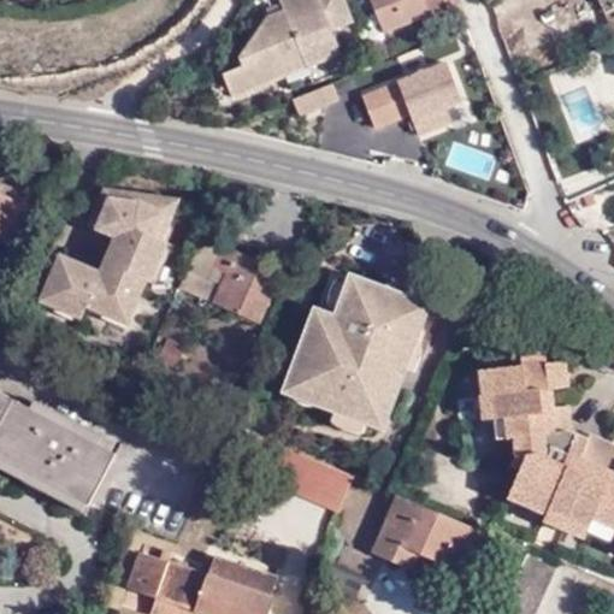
[(353,19),(344,0),(277,0),(282,10),(265,17),(237,59),(240,66),(220,74),(230,98),(231,98),(341,53),(331,29),(342,24),(353,19)]
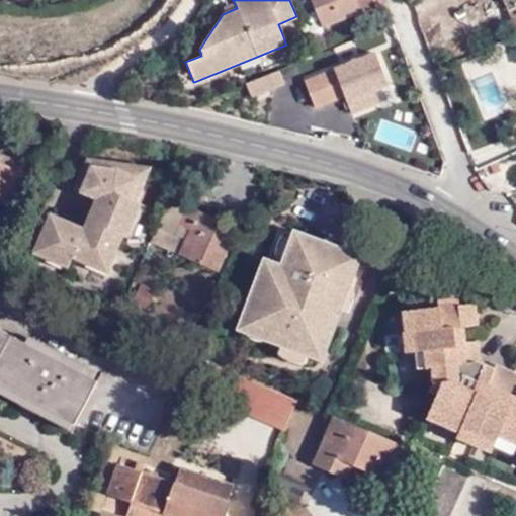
[(359,13),(384,4),(383,0),(310,0),(321,26),(358,11),(359,13)]
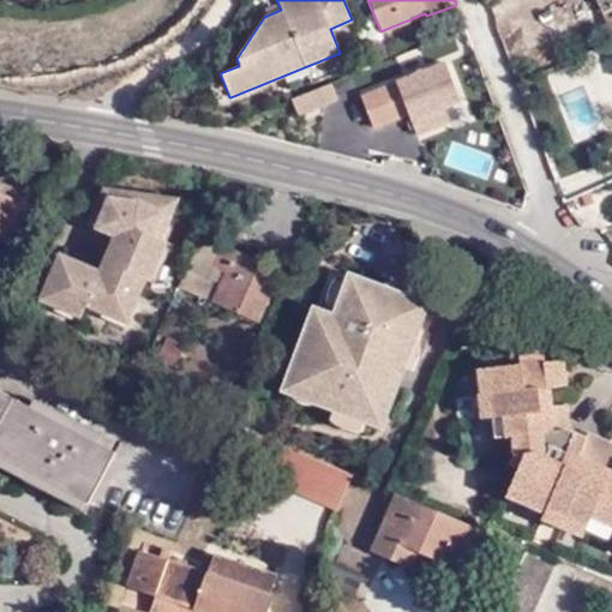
[(595,0),(601,13),(611,9),(611,0),(595,0)]
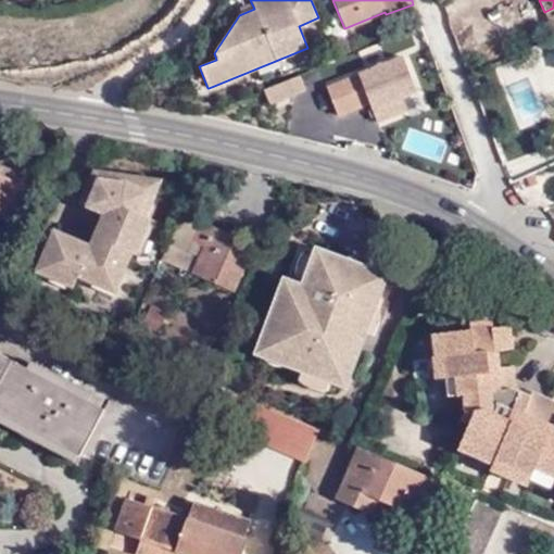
[(416,88),(403,55),(325,86),(336,115),(368,102),(376,122),(405,110),(400,96),(416,88)]
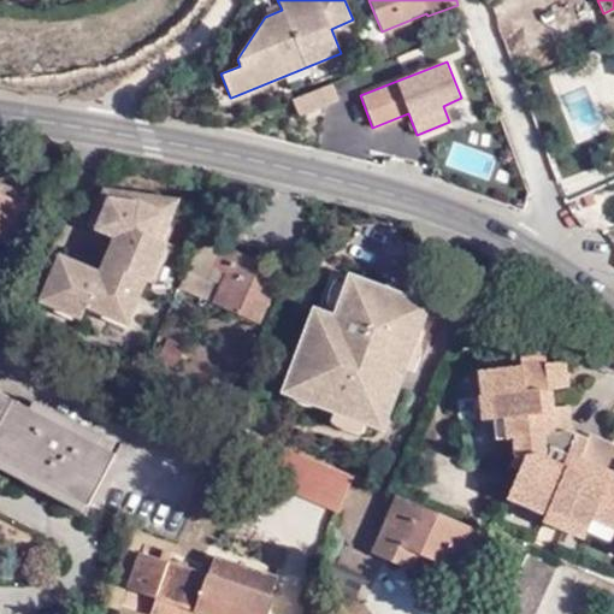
[(331,82),(290,99),(297,113),(337,98),(331,82)]
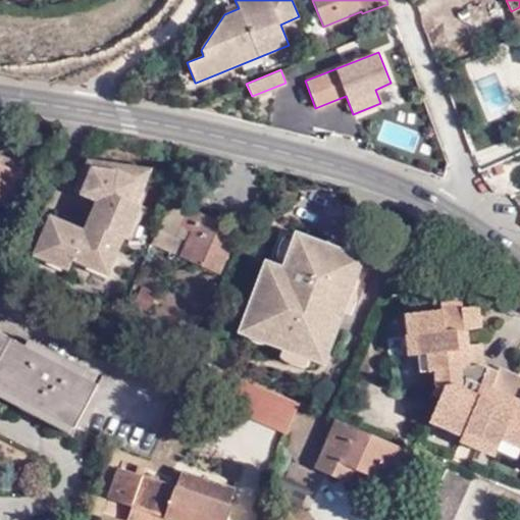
[(0,154),(0,163),(18,171),(21,163),(0,154)]
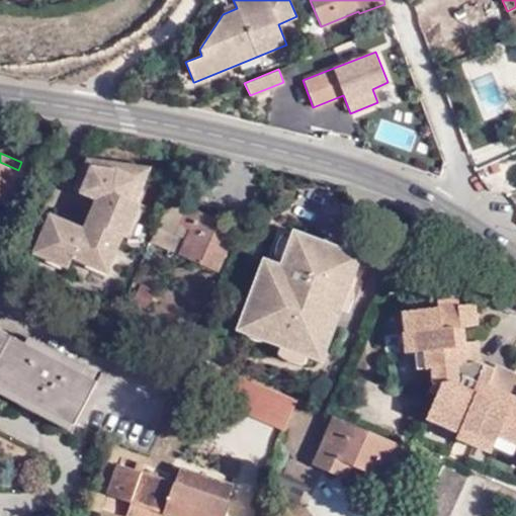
[(124,236),(139,201),(135,200),(150,166),(86,158),(74,188),(96,198),(83,228),(50,213),(33,251),(66,265),(70,255),(106,270),(120,235),(124,236)]
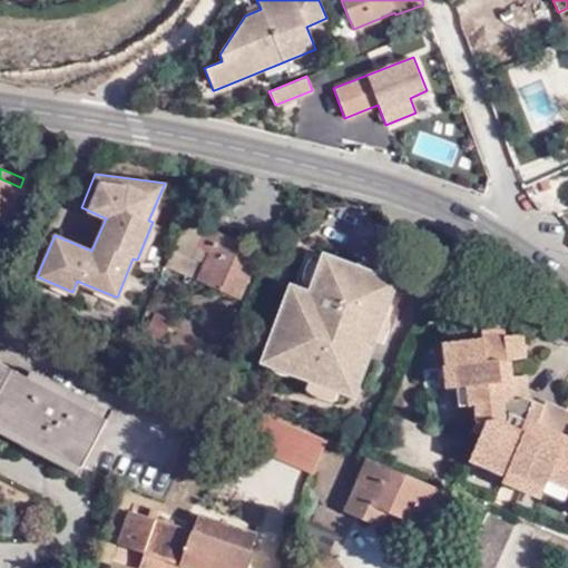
[(231,245),(234,238),(206,227),(193,256),(178,251),(172,267),(238,297),(256,256),(242,250),(231,245)]
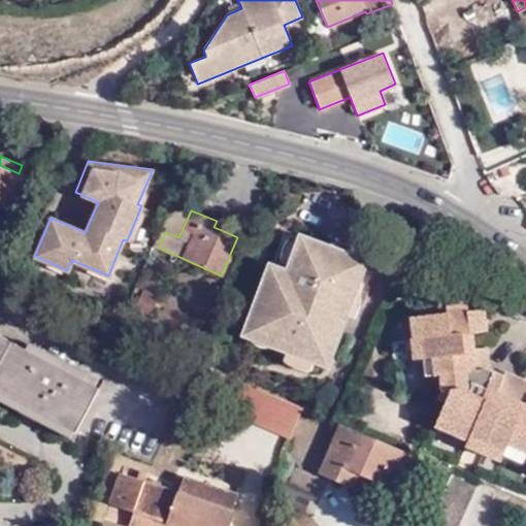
[(226,226),(217,221),(214,227),(224,231),(226,226)]
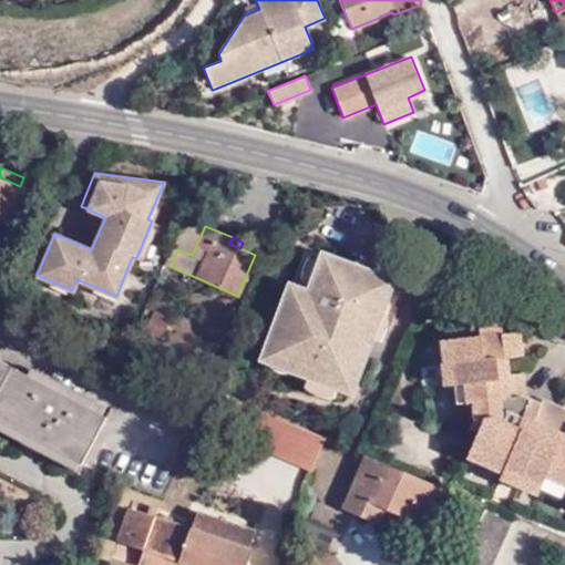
[(362,355),(390,280),(322,255),(308,293),(289,286),(266,349),(298,361),(295,369),(341,387),(355,351),(362,355)]
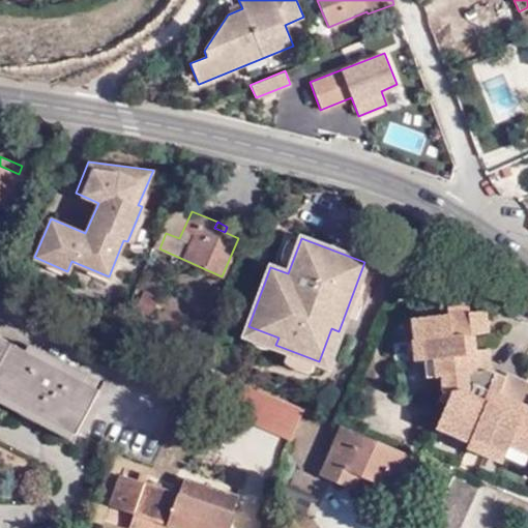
[(423,336),(421,338),(423,359),(432,358),(434,376),(434,377),(439,376),(442,391),(438,401),(444,404),(439,417),(453,423),(450,433),(468,441),(469,437),(488,445),(506,452),(509,445),(527,453),(527,405),(527,402),(527,382),(506,373),(505,377),(489,371),(486,347),(475,348),(475,351),(465,351),(463,334),(474,333),(488,332),(486,310),(468,312),(467,304),(446,306),(447,313),(420,316),(423,336)]
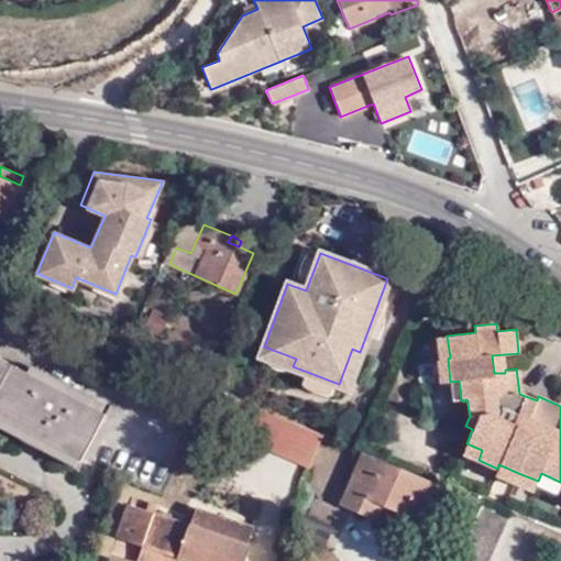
[(439,360),(448,359),(450,358),(447,336),(437,337),(439,360)]
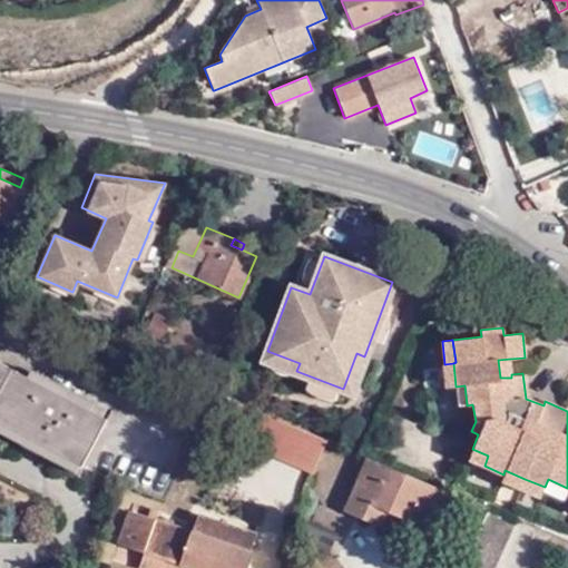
[(511,374),(510,359),(498,360),(500,378),(511,378),(511,374)]
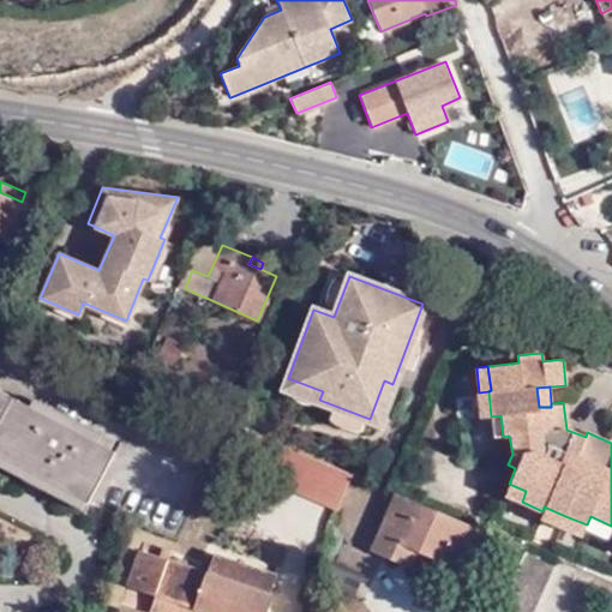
[(0,418),(12,397),(0,390),(0,418)]
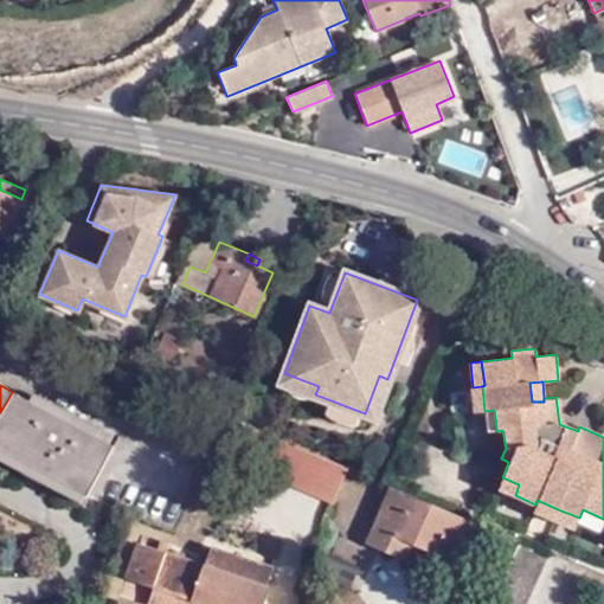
[(484,411),(482,386),(473,387),(470,387),(473,412),(484,411)]
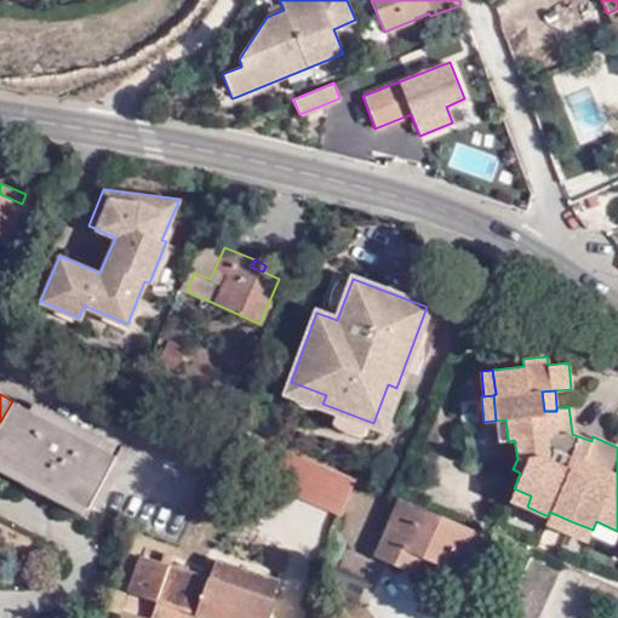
[(53,423),(12,401),(0,422),(0,461),(89,508),(115,457),(74,434),(78,427),(58,416),(53,423)]
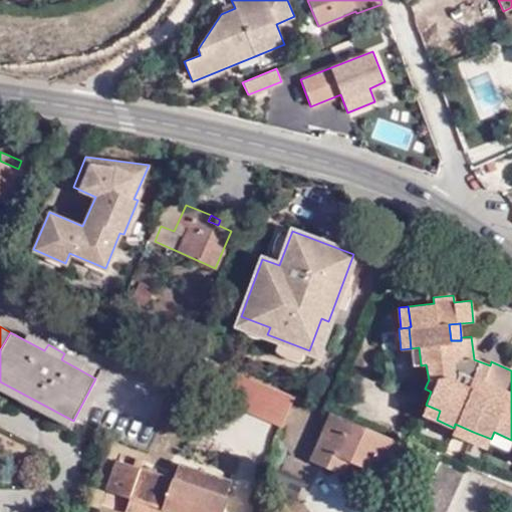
[(411,348),(413,365),(421,364),(419,347),(411,348)]
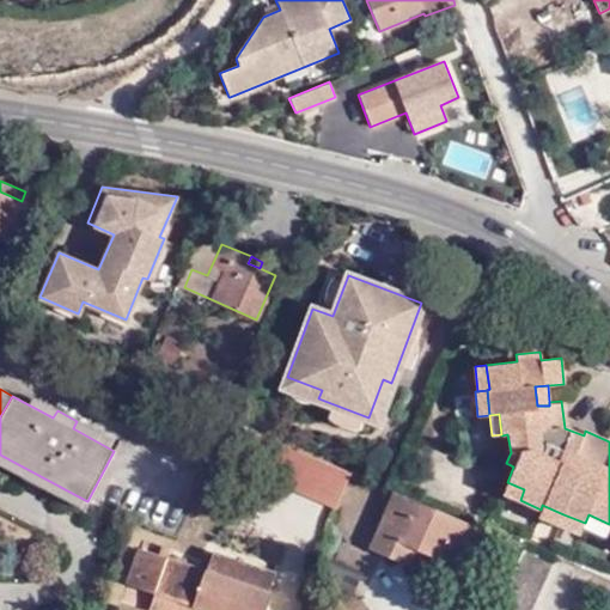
[(261,464),(297,481),(307,456),(272,440),(261,464)]
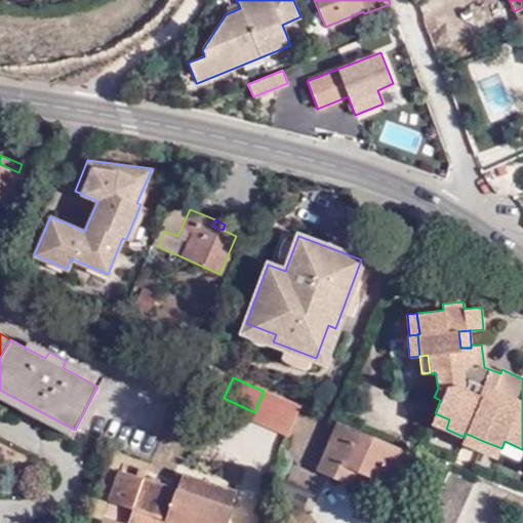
[(251,420),(286,435),(298,406),(264,391),(254,412),(251,420)]
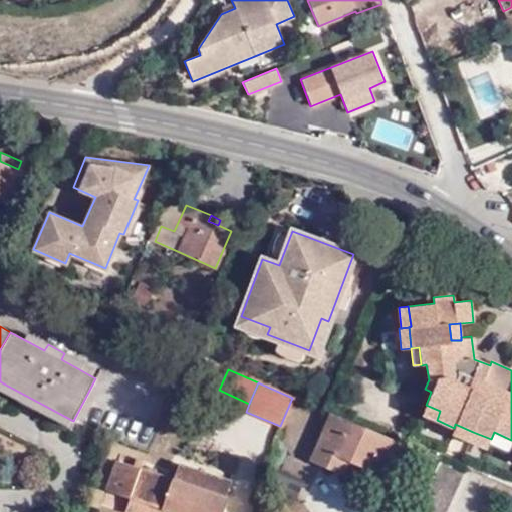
[(422,414),(437,420),(440,411),(426,405),(422,414)]
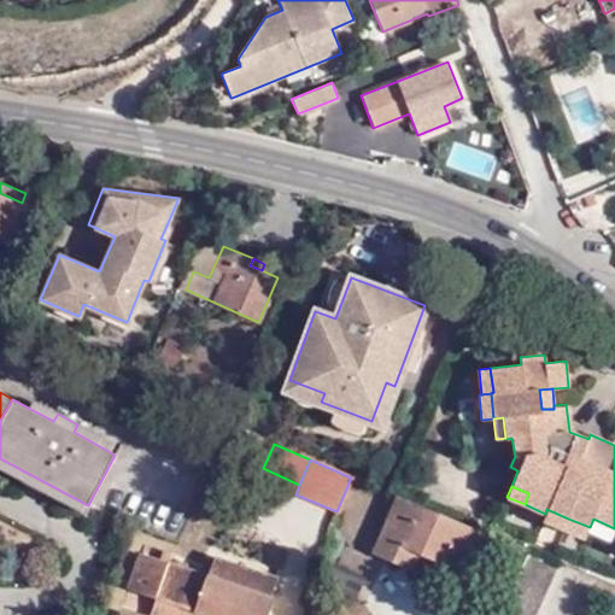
[(405,546),(419,552),(462,570),(479,532),(396,496),(373,551),(398,562),(405,546)]
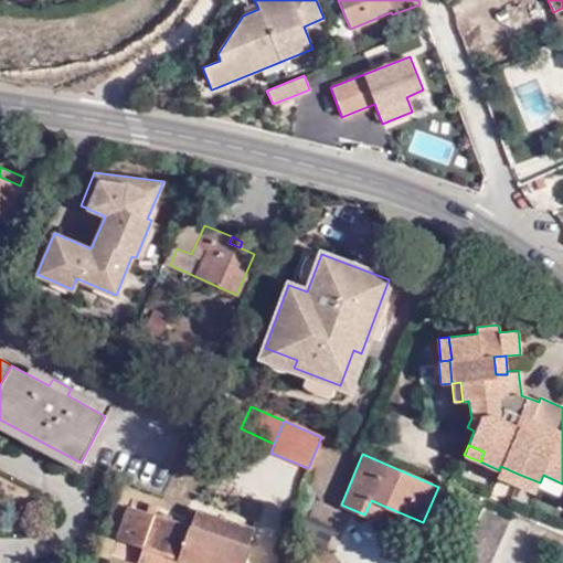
[(497,476),(516,485),(520,475),(500,466),(499,470),(497,476)]
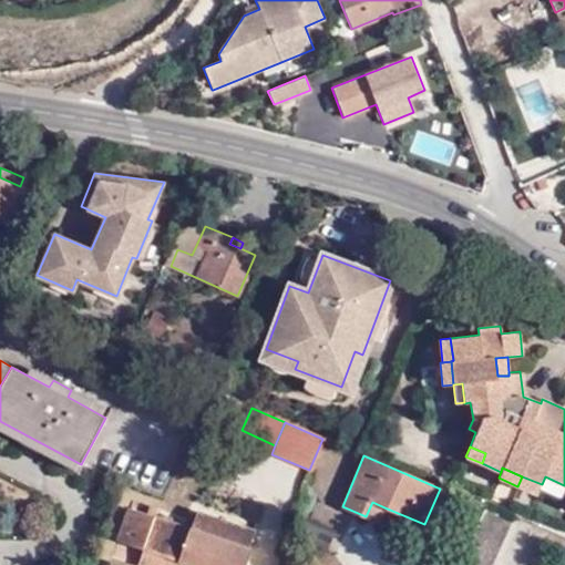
[(537,495),(540,488),(542,484),(522,476),(517,486),(537,495)]
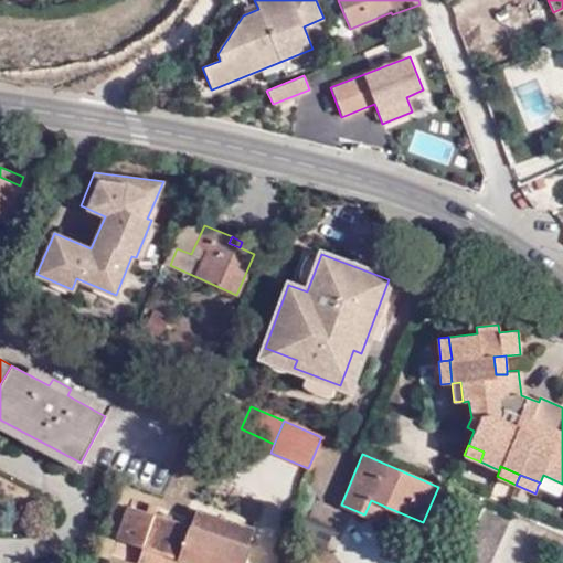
[(540,482),(538,486),(559,495),(562,484),(543,475),(540,482)]
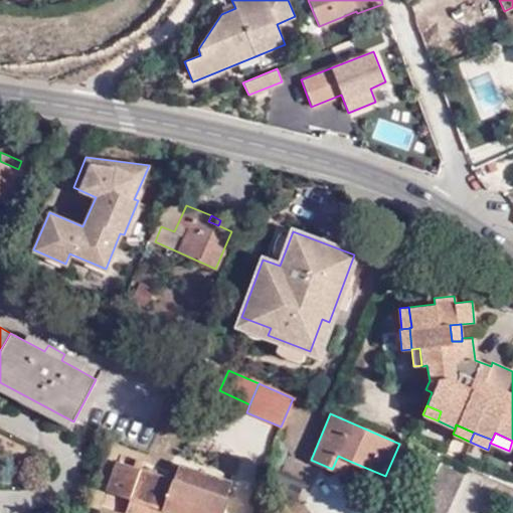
[(343,474),(349,461),(338,456),(332,469),(343,474)]
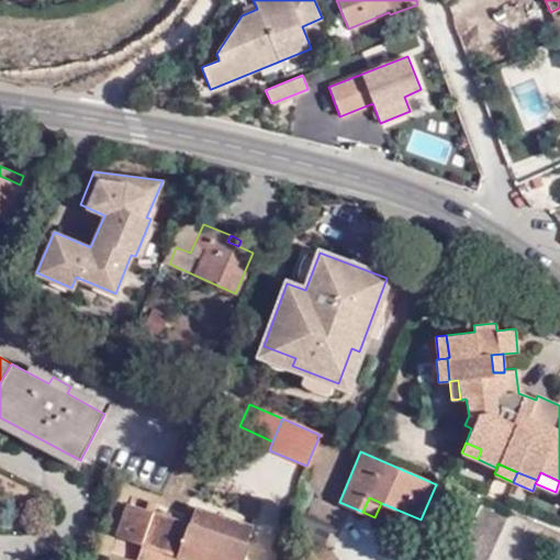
[(114,534),(141,542),(177,555),(191,559),(243,559),(249,545),(246,544),(253,525),(194,505),(188,524),(153,512),(156,503),(146,500),(144,510),(125,503),(114,534)]
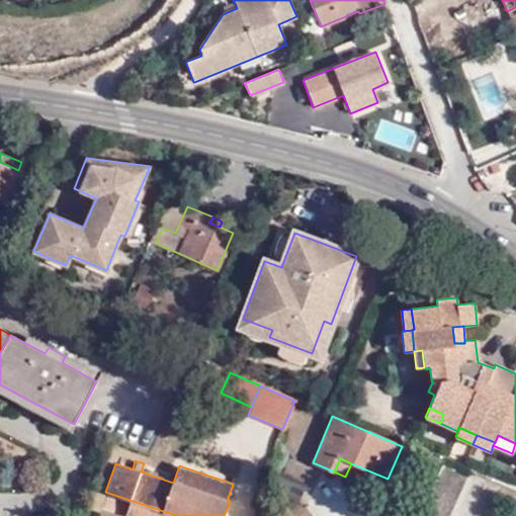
[(441,462),(417,515),(448,515),(467,475),(441,462)]
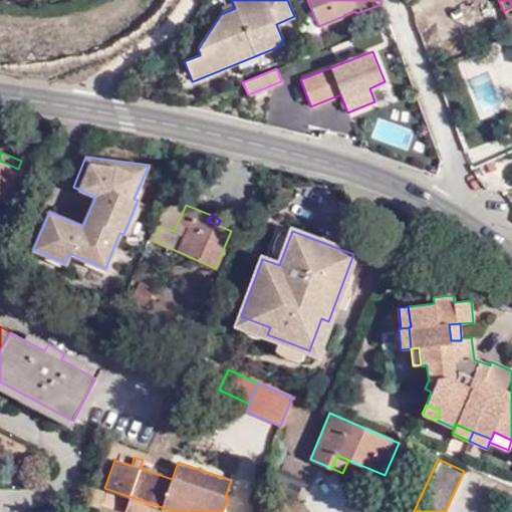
[(160,511),(162,507),(129,496),(124,509),(131,511),(160,511)]
